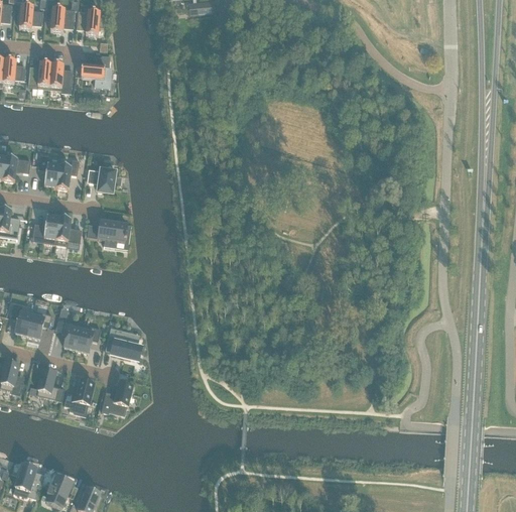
[(0,0),(0,24),(0,20),(10,21),(12,4),(2,3),(2,1),(0,0)]
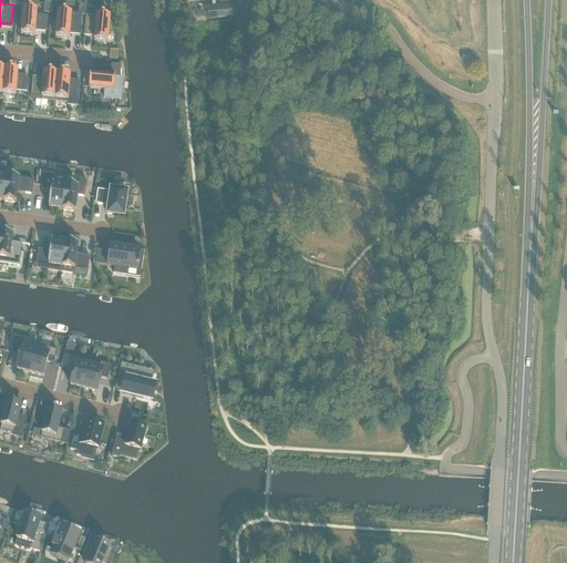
[(175,0),(213,0),(213,6),(208,6),(209,16),(235,14),(234,4),(216,4),(215,0),(175,0)]
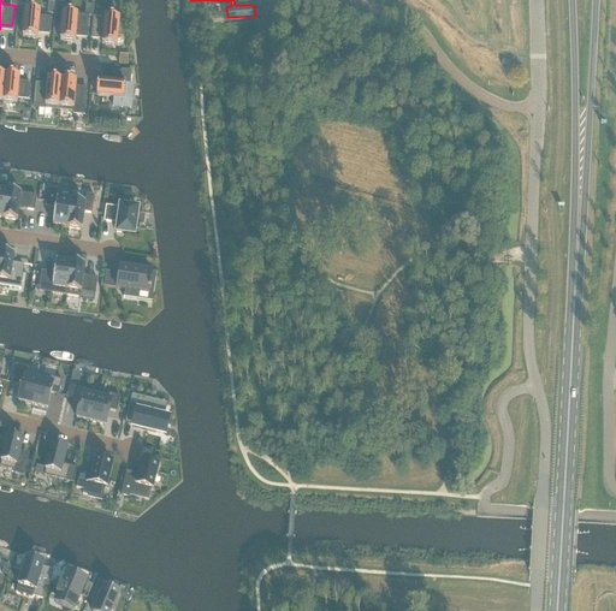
[(25,6),(23,33),(37,35),(39,28),(49,28),(51,13),(40,12),(40,7),(25,6)]
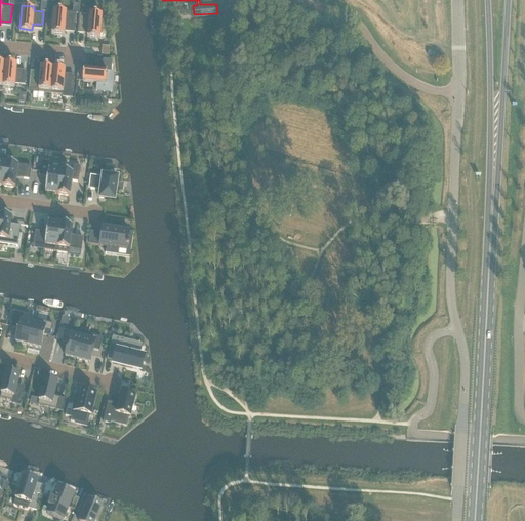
[(53,8),(51,31),(64,32),(65,26),(75,27),(76,10),(66,9),(53,8)]
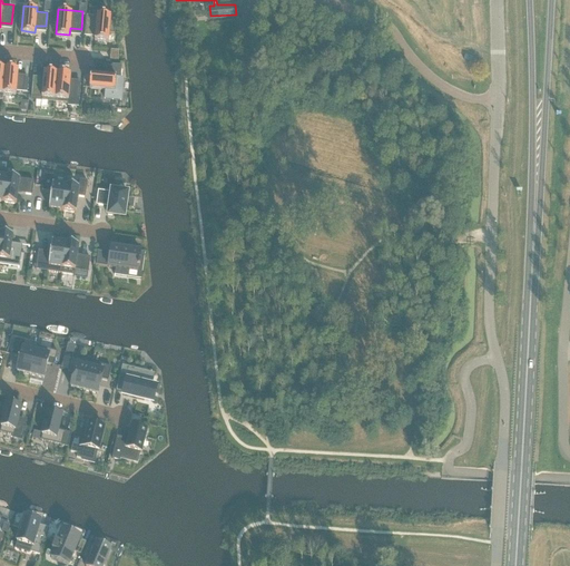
[(86,11),(85,30),(95,30),(95,38),(108,39),(109,29),(114,30),(115,18),(110,18),(110,13),(86,11)]
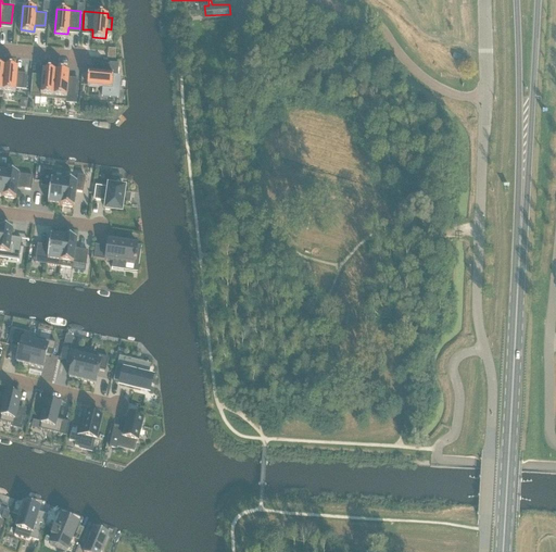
[(87,83),(112,85),(113,72),(109,72),(110,61),(96,60),(96,70),(88,70),(87,83)]
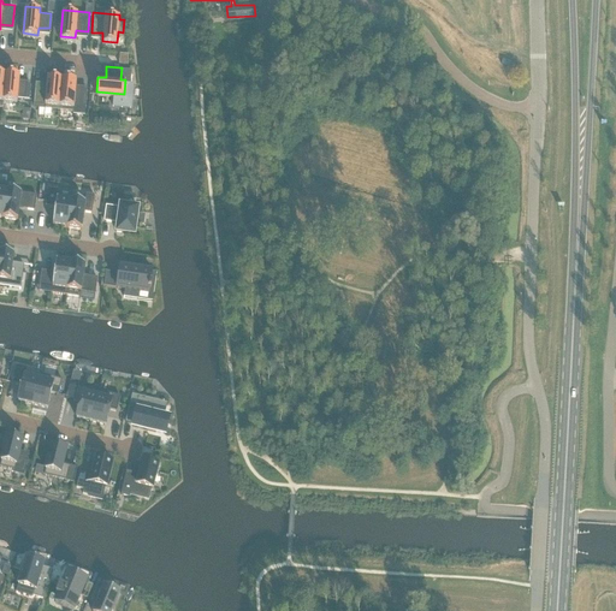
[(19,72),(5,71),(3,98),(17,99),(17,94),(29,95),(30,81),(19,79),(19,72)]
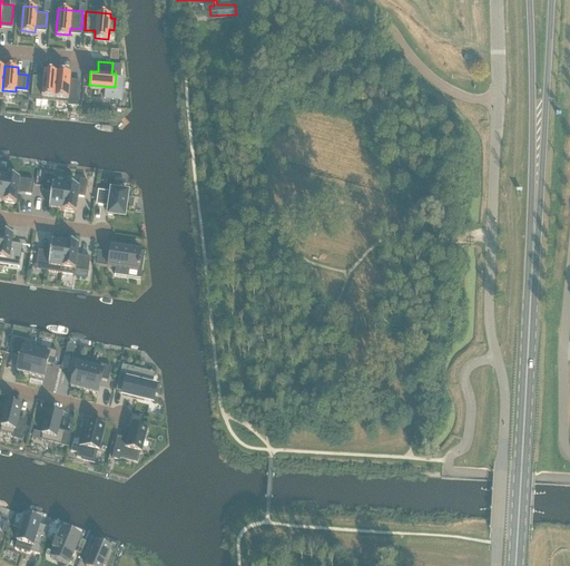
[(55,98),(57,70),(43,69),(43,76),(32,75),(31,94),(41,95),(41,97),(55,98)]
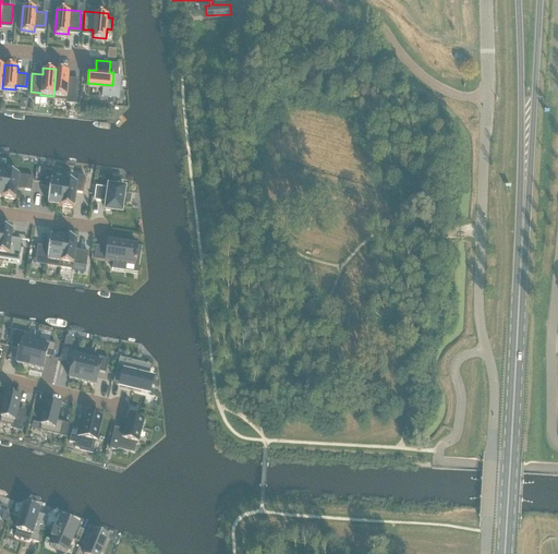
[(69,70),(56,69),(53,96),(67,97),(67,95),(77,96),(79,77),(69,76),(69,70)]
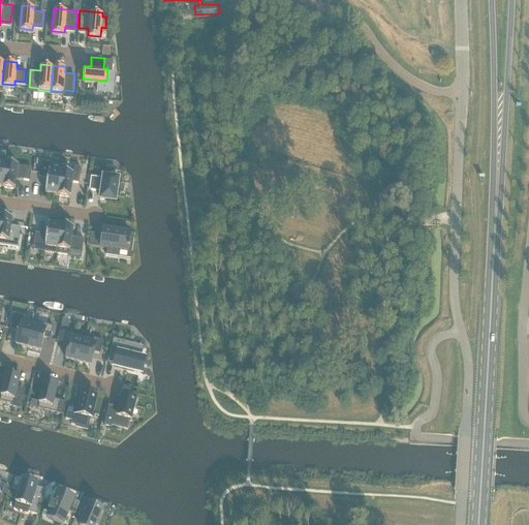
[(45,190),(58,192),(61,166),(50,164),(51,160),(41,158),(39,174),(48,175),(45,190)]
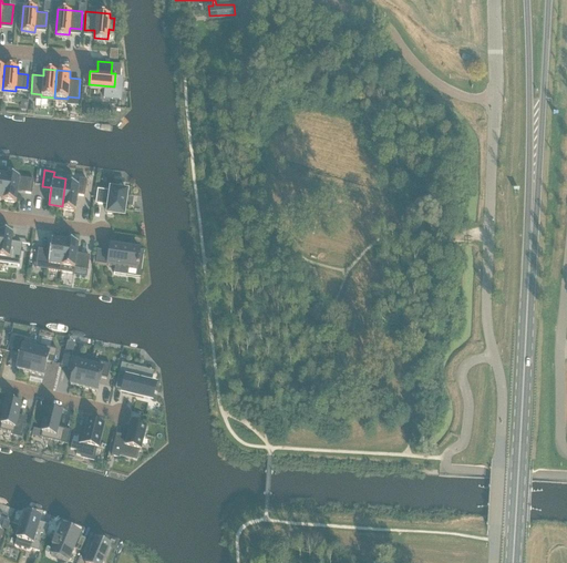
[(7,173),(3,197),(16,200),(18,188),(31,191),(33,176),(7,173)]
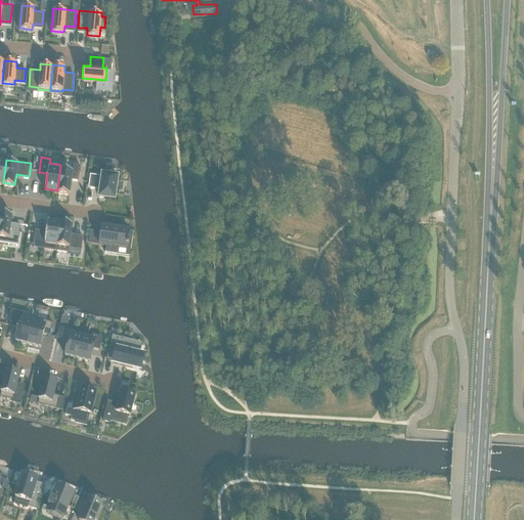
[(60,165),(57,190),(70,192),(72,177),(78,178),(80,163),(74,162),(73,167),(60,165)]
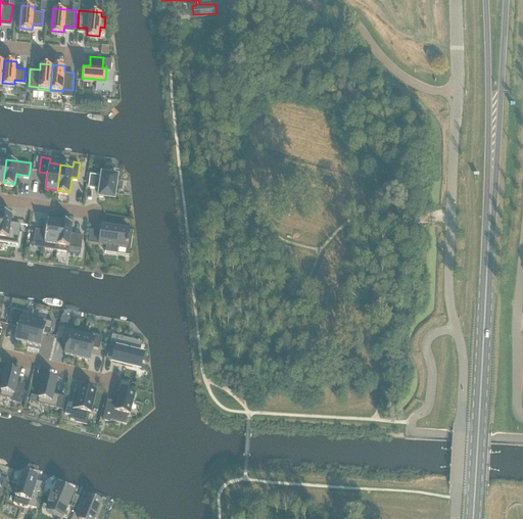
[(101,174),(90,172),(89,184),(96,185),(100,185),(99,194),(114,196),(117,173),(102,171),(101,174)]
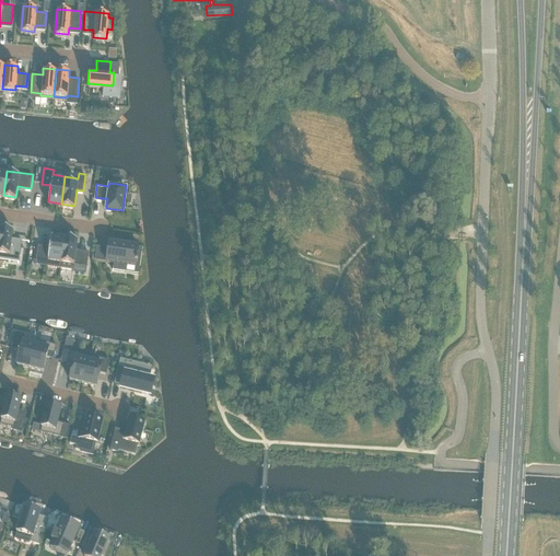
[(10,244),(12,228),(10,228),(10,227),(1,224),(1,226),(0,226),(0,251),(9,252),(8,255),(15,256),(16,245),(10,244)]
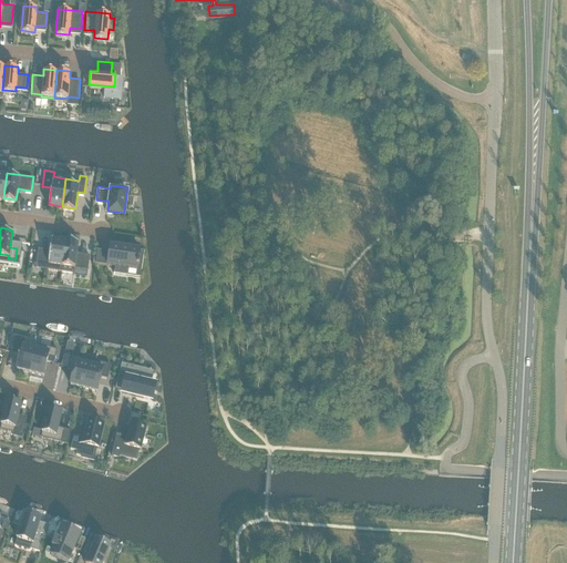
[(107,262),(114,263),(113,270),(114,270),(114,269),(126,272),(127,265),(137,266),(137,263),(138,263),(140,259),(138,259),(140,248),(144,248),(144,247),(141,247),(141,246),(131,245),(132,236),(119,235),(117,243),(111,242),(107,262)]
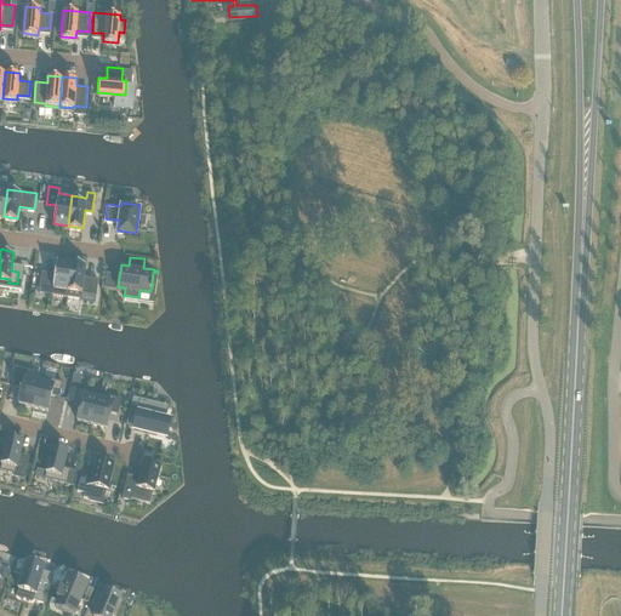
[(68,294),(73,261),(57,258),(55,271),(41,268),(39,284),(52,286),(52,291),(68,294)]
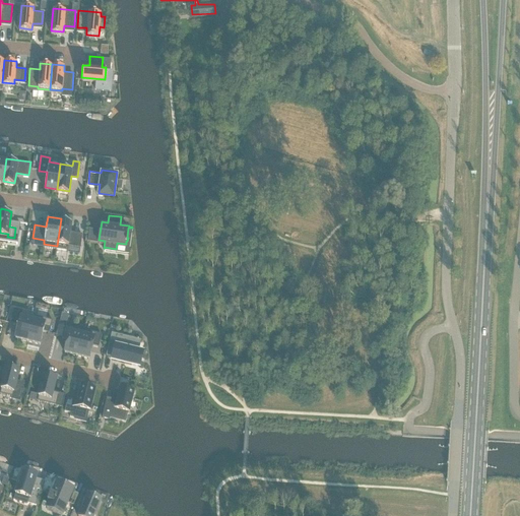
[(72,220),(61,218),(57,246),(67,248),(68,243),(80,245),(82,232),(70,231),(72,220)]
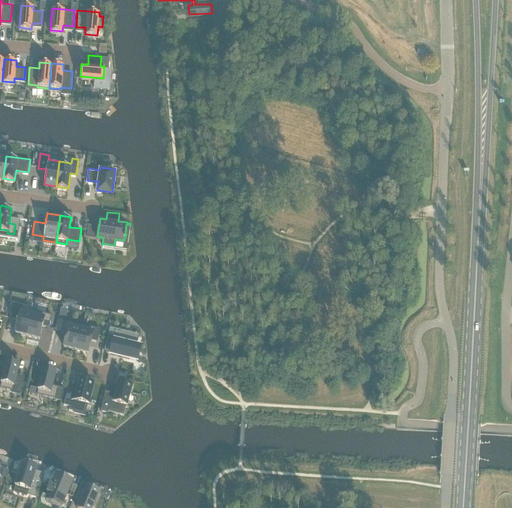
[(34,305),(14,300),(10,315),(18,317),(15,330),(27,333),(34,308),(34,305)]
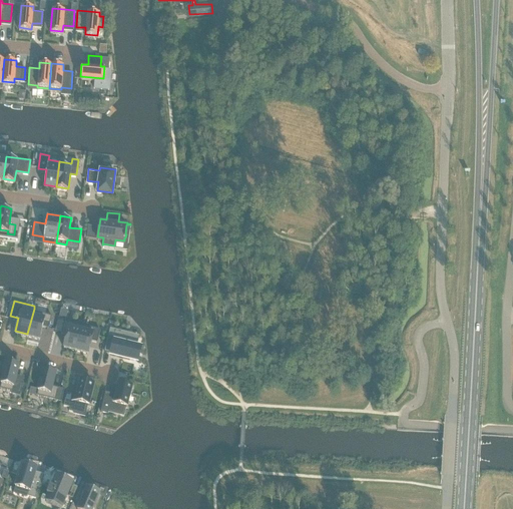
[(51,313),(34,309),(27,334),(39,337),(42,324),(48,325),(51,313)]
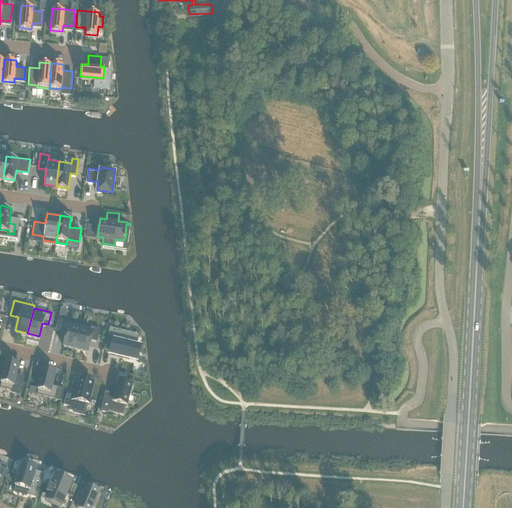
[(82,322),(64,317),(61,329),(67,331),(63,344),(75,347),(82,322)]
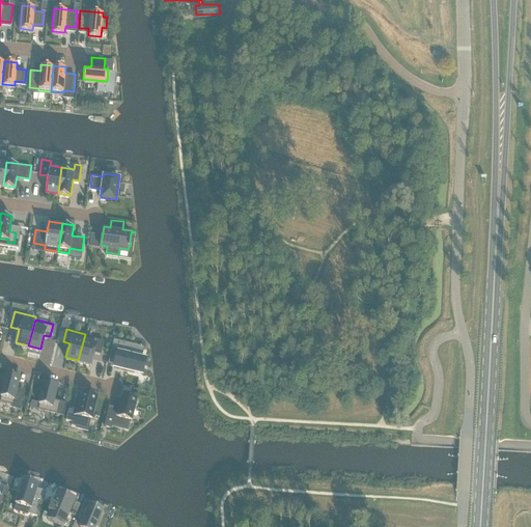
[(104,338),(85,334),(78,360),(91,363),(94,350),(101,352),(104,338)]
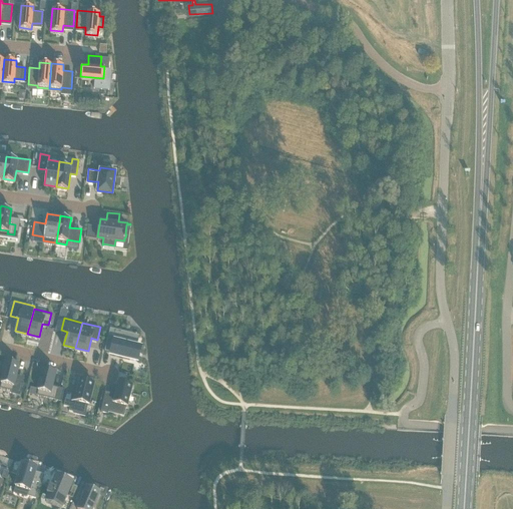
[(110,352),(137,359),(141,345),(129,342),(131,333),(111,328),(111,326),(110,326),(104,349),(111,350),(110,352)]
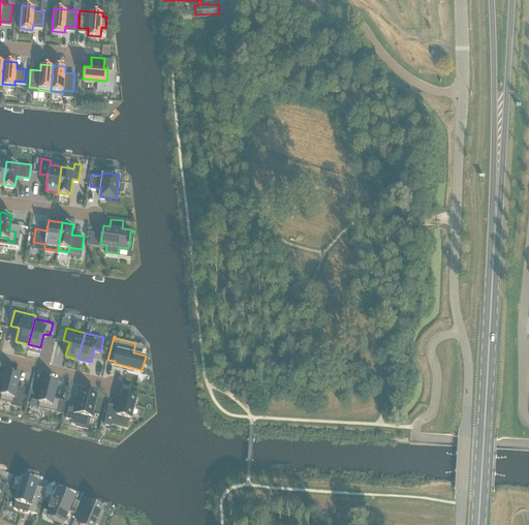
[(20,374),(6,371),(0,396),(0,397),(12,400),(11,403),(20,405),(24,390),(16,388),(20,374)]
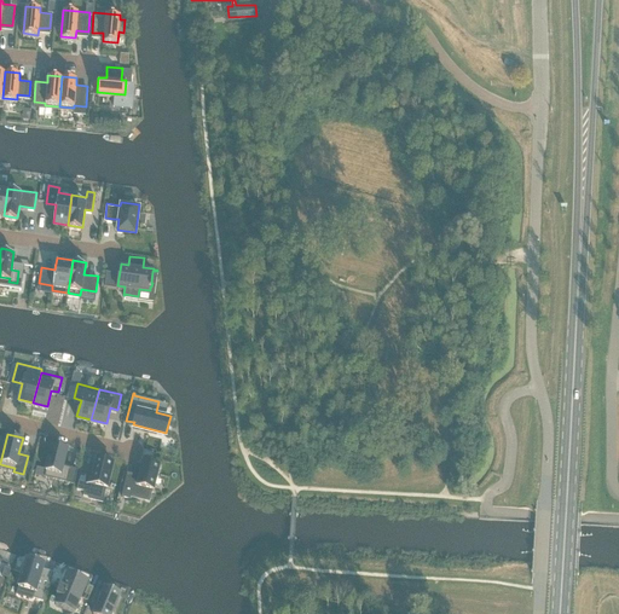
[(67,446),(52,442),(44,474),(74,481),(77,465),(63,463),(67,446)]
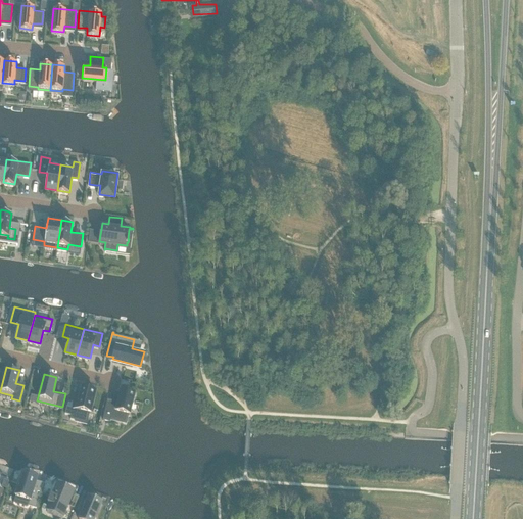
[(91,410),(96,389),(82,386),(78,400),(67,397),(64,411),(70,413),(69,416),(75,418),(75,417),(85,420),(88,410),(91,410)]
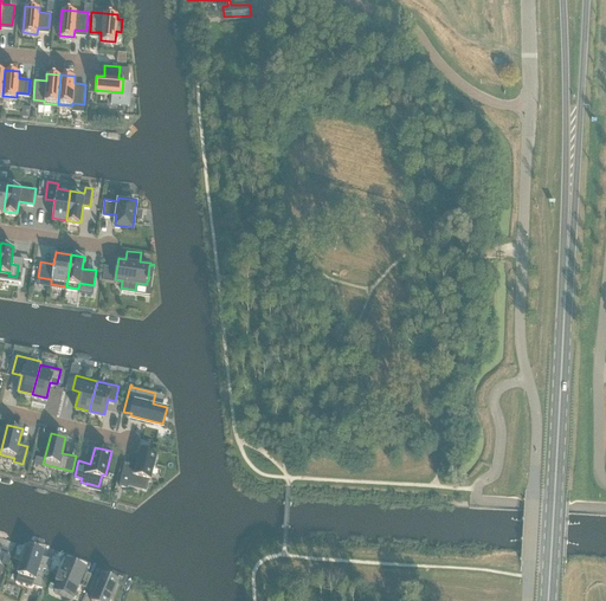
[(123,463),(118,483),(128,485),(128,482),(144,485),(147,476),(150,477),(156,453),(140,448),(136,466),(123,463)]
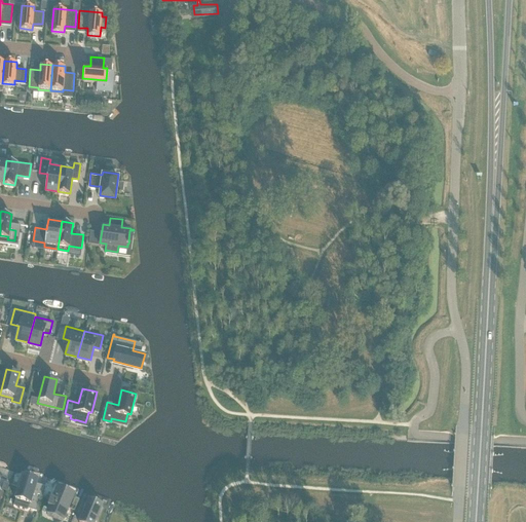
[(37,480),(22,475),(20,483),(17,483),(15,490),(17,491),(13,502),(28,508),(37,480)]
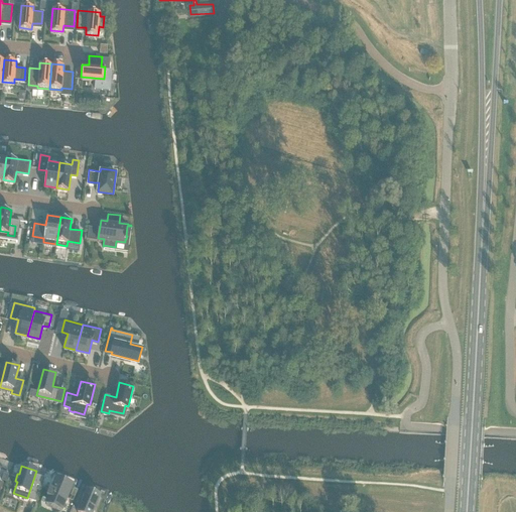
[(71,486),(55,480),(52,488),(50,487),(46,494),(49,495),(46,502),(61,508),(71,486)]
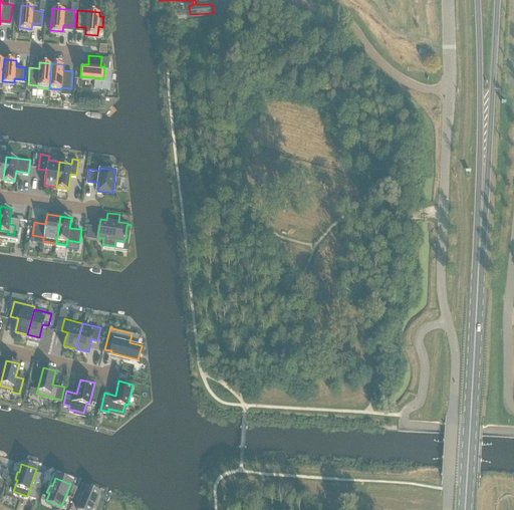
[(35,500),(38,486),(33,484),(29,499),(35,500)]
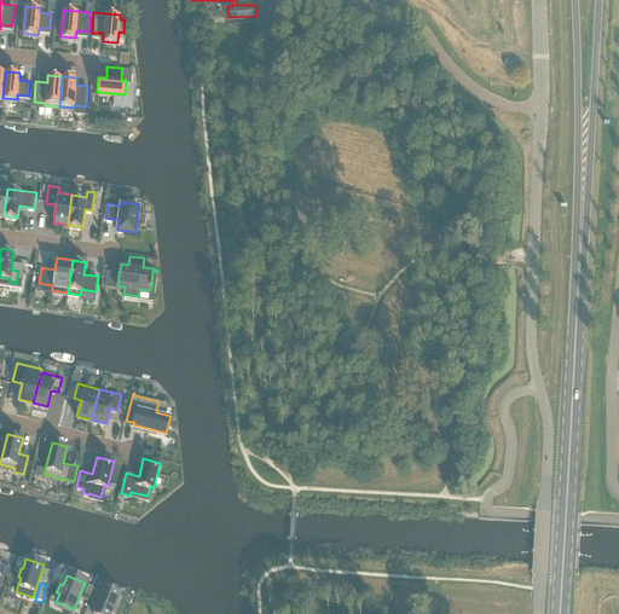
[(98,613),(110,613),(121,591),(105,584),(103,589),(97,585),(91,598),(98,601),(93,612),(98,613)]
